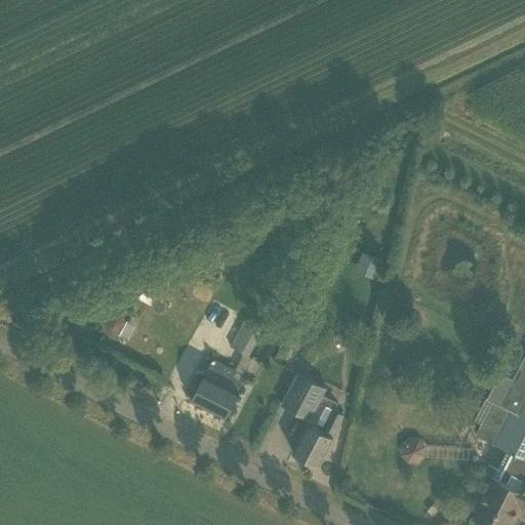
[(223,242),(204,250),(207,260),(227,253),(223,242)]
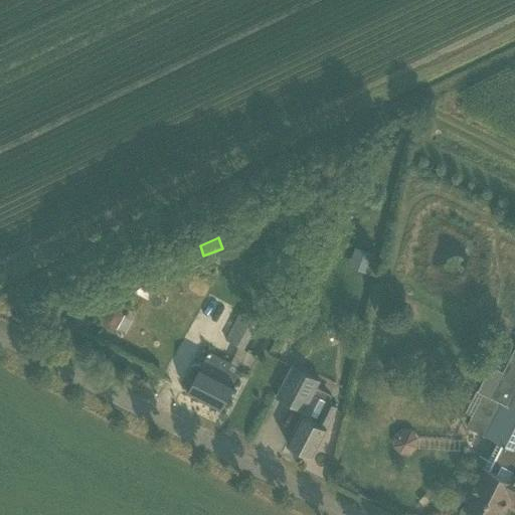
[(355,247),(351,259),(370,265),(374,254),(355,247)]
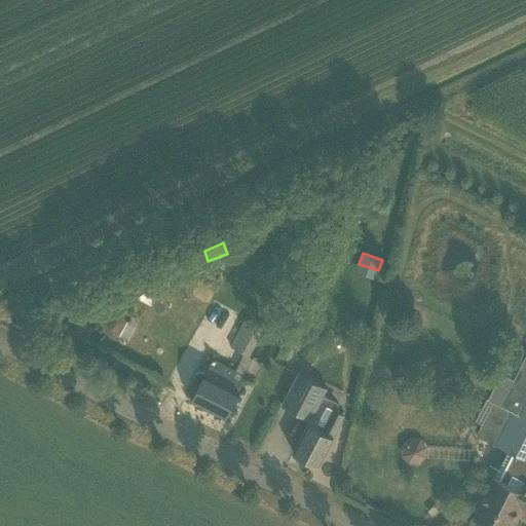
[(105,325),(106,332),(113,336),(121,332),(125,323),(124,315),(116,311),(109,314),(105,325)]
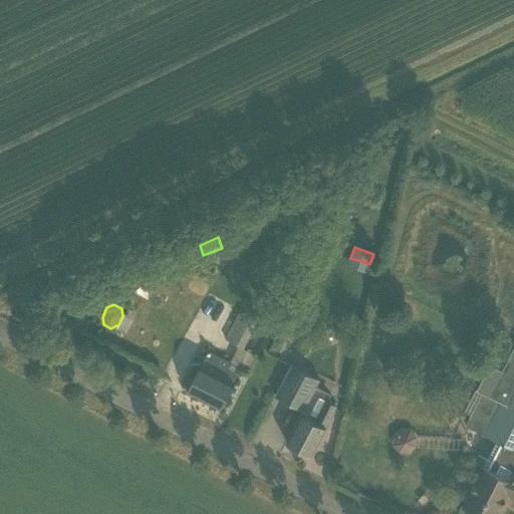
[(217,334),(239,346),(243,348),(258,319),(239,309),(230,327),(223,324),(217,334)]
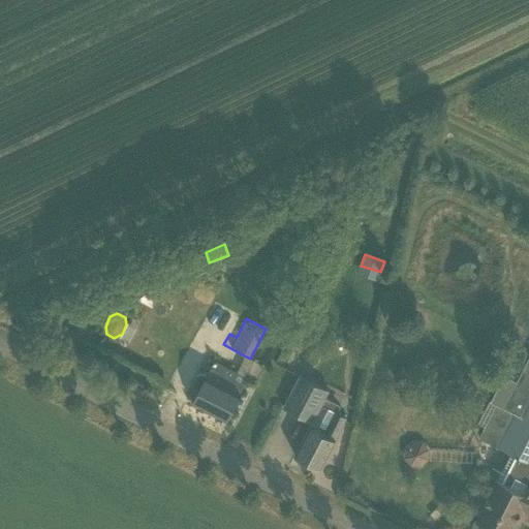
[(528,358),(503,407),(517,414),(507,431),(528,441),(528,358)]
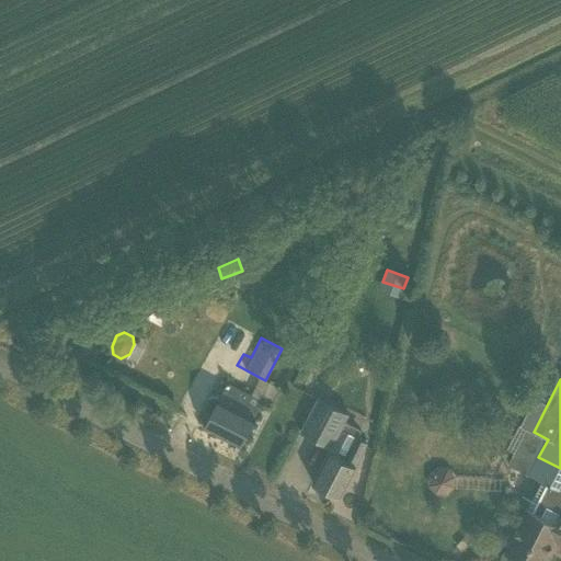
[(204,427),(240,446),(263,401),(227,384),(219,398),(215,396),(209,398),(205,405),(207,411),(212,413),(205,426),(204,427)]
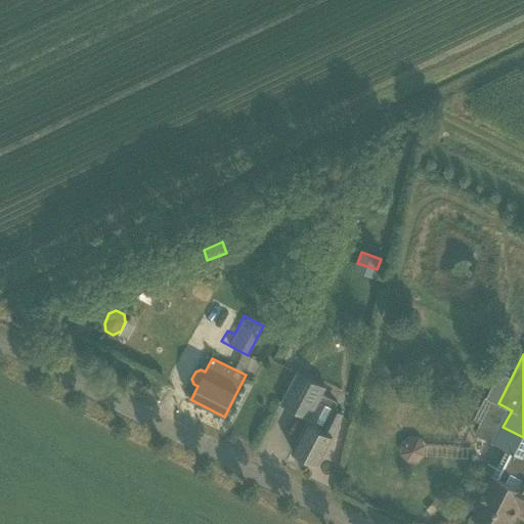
[(297,372),(280,403),(308,418),(325,386),(297,372)]
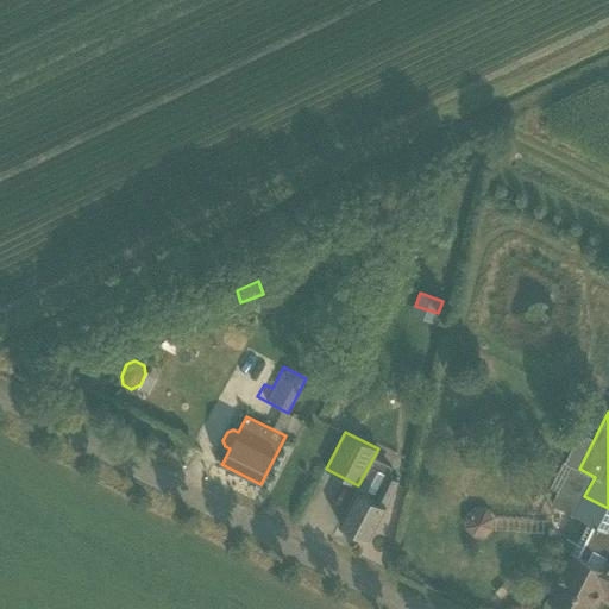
[(356,489),(339,525),(369,539),(400,482),(385,475),(372,498),(356,489)]
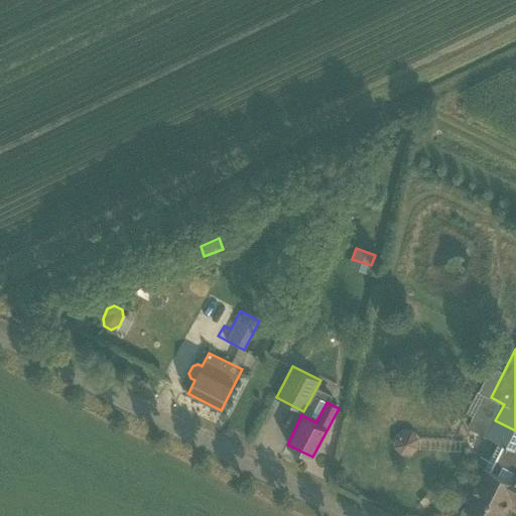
[(499,515),(508,499),(515,502),(515,450),(514,449),(515,444),(515,430),(495,420),(487,436),(503,444),(491,471),(485,468),(465,509),(478,515),(499,515)]
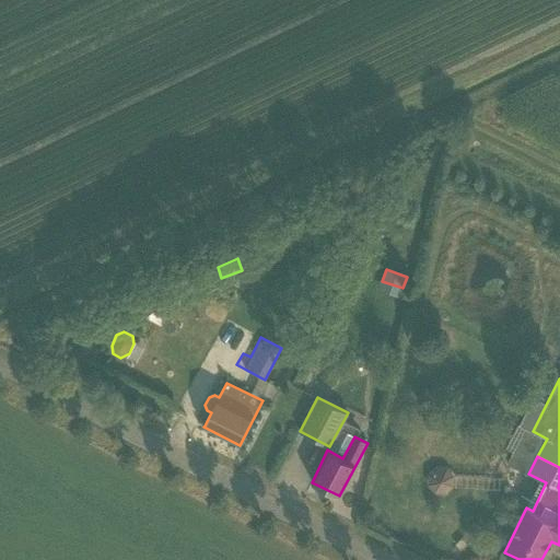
[(434,493),(445,493),(453,487),(454,475),(447,468),(436,467),(428,475),(428,485),(434,493)]
